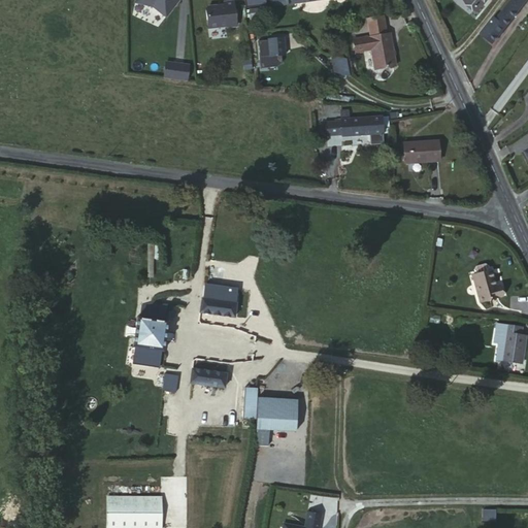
[(136,0),(136,2),(154,6),(167,15),(176,0),(136,0)]
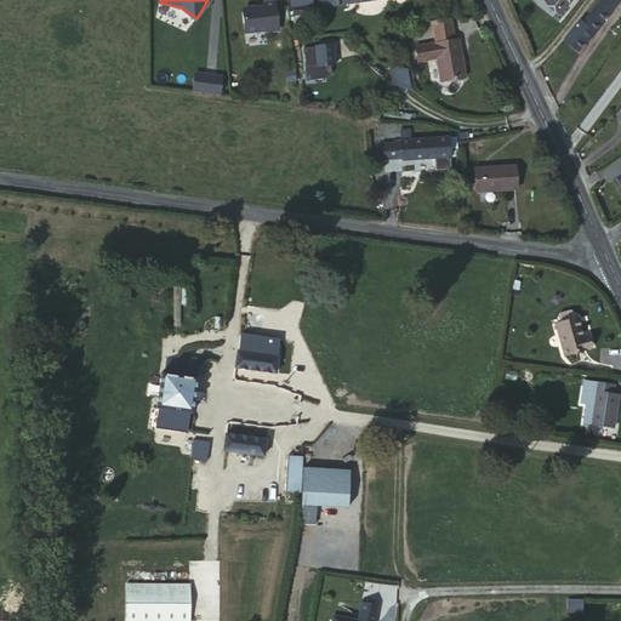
[(274,0),(263,0),(263,1),(245,3),(241,6),(244,28),(277,27),(274,0)]
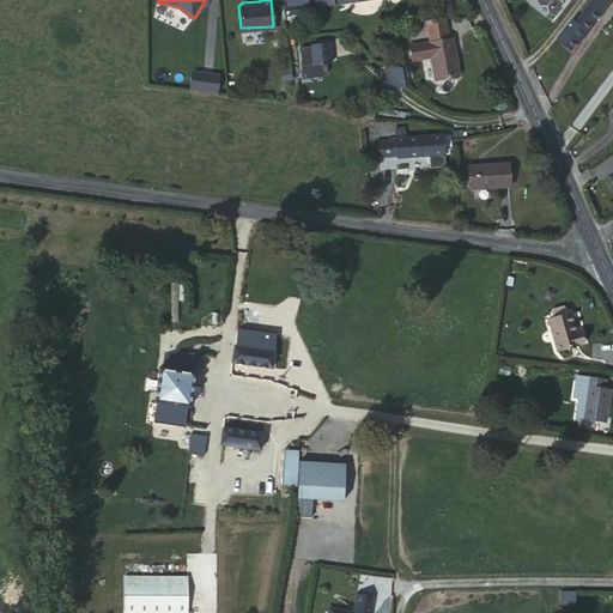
[(313,0),(314,10),(390,5),(405,4),(404,0),(313,0)]
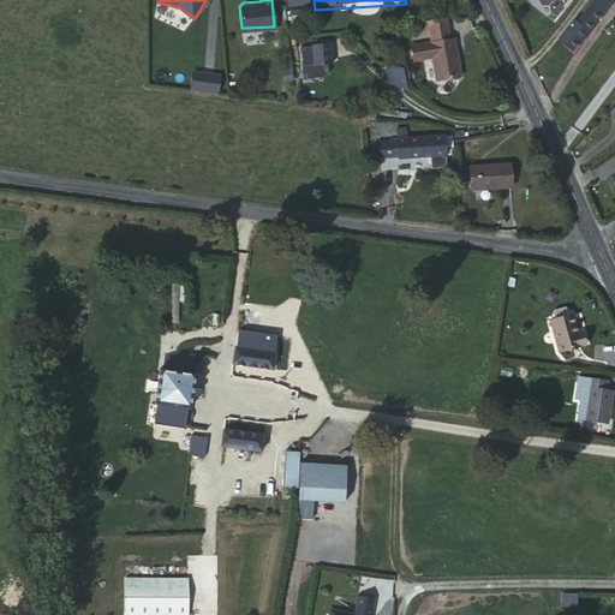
[(554,15),(565,0),(542,0),(539,3),(554,15)]
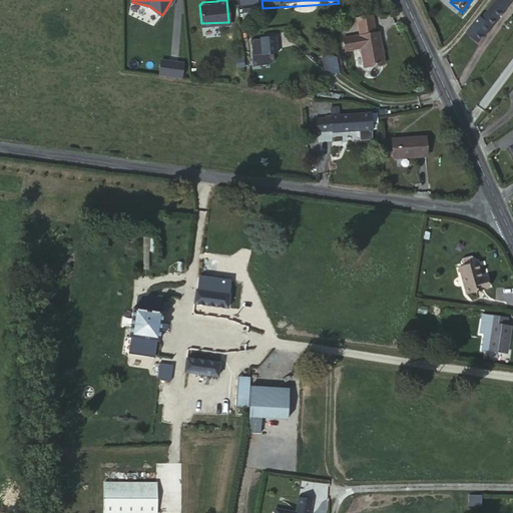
[(379,33),(345,36),(346,49),(361,47),(363,67),(383,65),(379,33)]
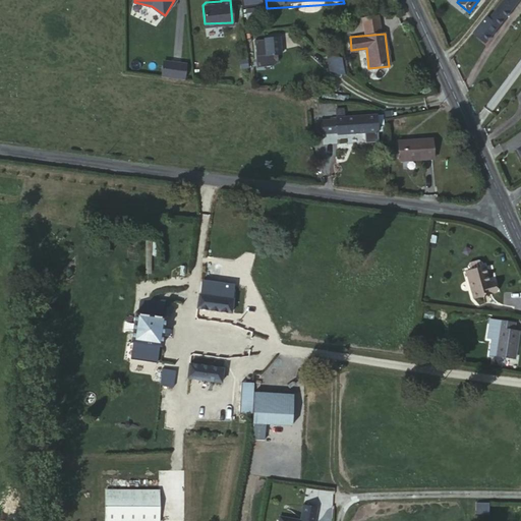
[(280,57),(280,41),(280,40),(266,41),(254,41),(254,68),(271,68),(276,64),(276,58),(280,58),(280,57)]
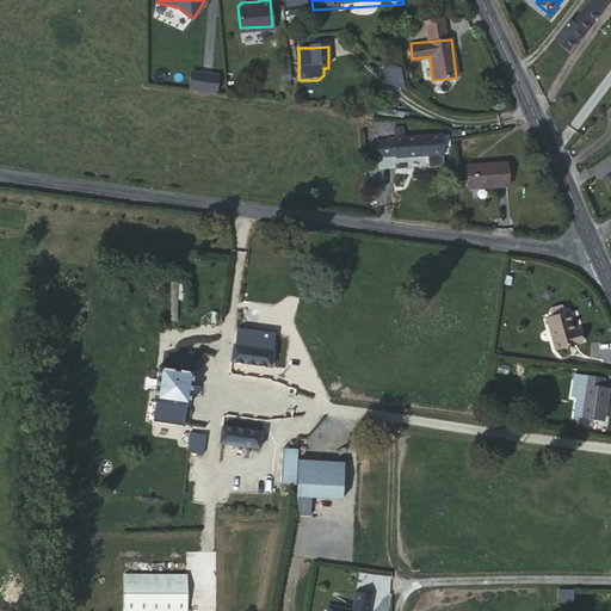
[(386,66),(387,80),(392,80),(392,87),(403,91),(401,69),(386,66)]
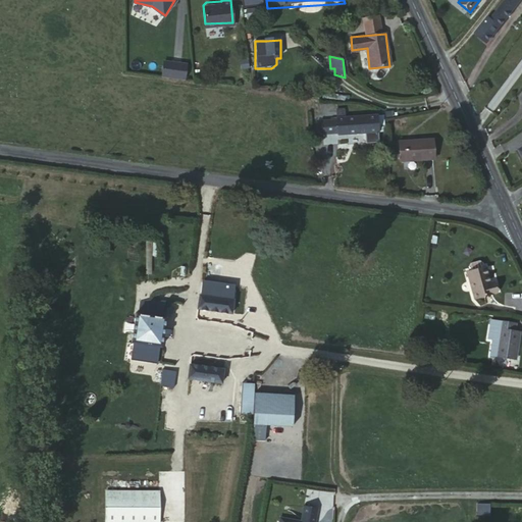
[(162,60),(160,76),(185,80),(187,63),(162,60)]
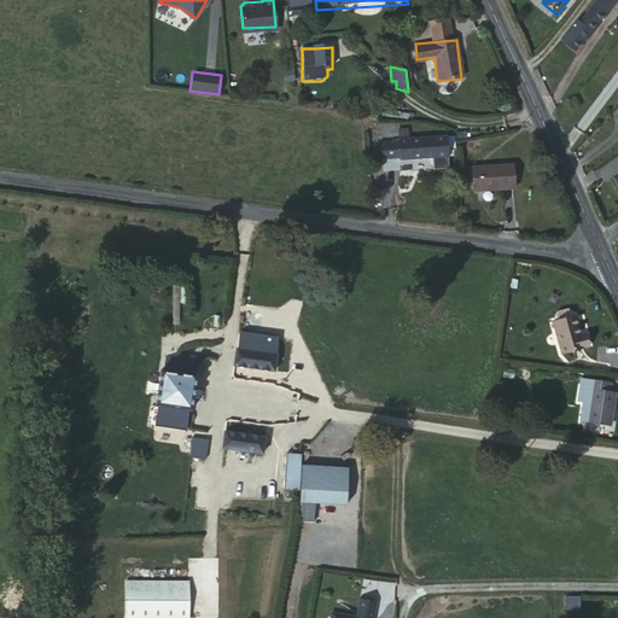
[(383,157),(401,156),(401,158),(433,158),(433,170),(448,170),(448,138),(408,138),(408,127),(400,127),(400,138),(400,140),(382,143),(383,157)]
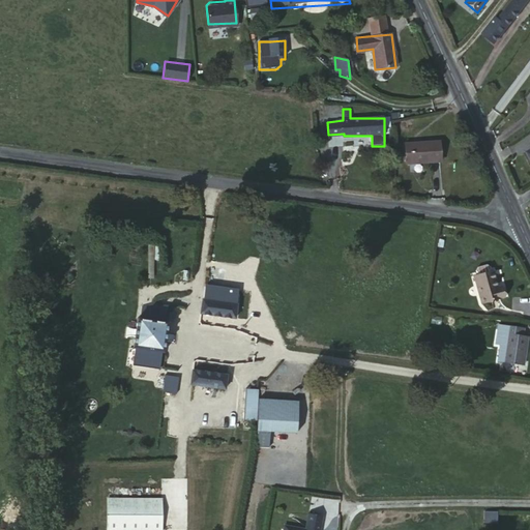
[(408,164),(441,163),(441,141),(407,143),(408,164)]
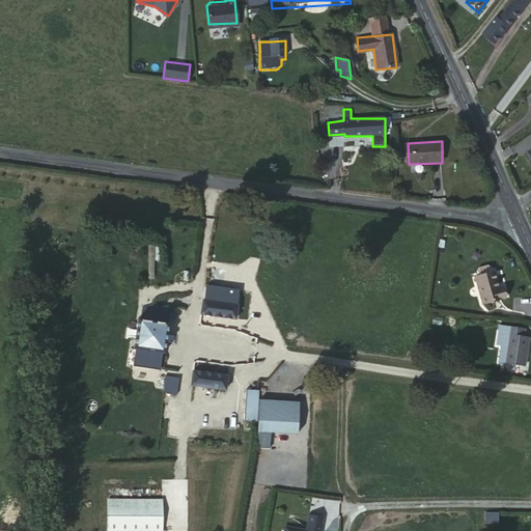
[(465,278),(466,283),(480,279),(479,274),(477,272),(467,275),(465,278)]
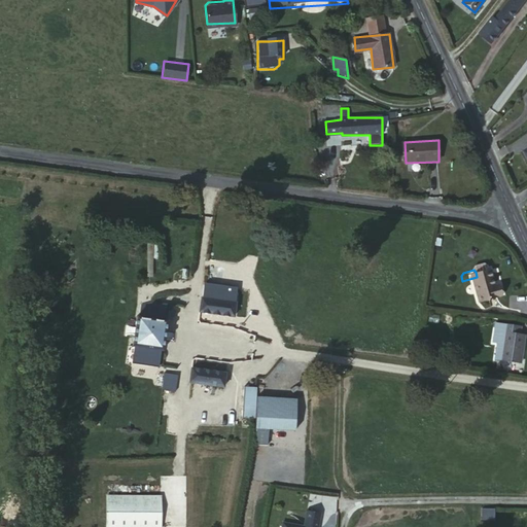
[(477,277),(462,281),(470,309),(493,302),(490,291),(486,292),(481,276),(477,277)]
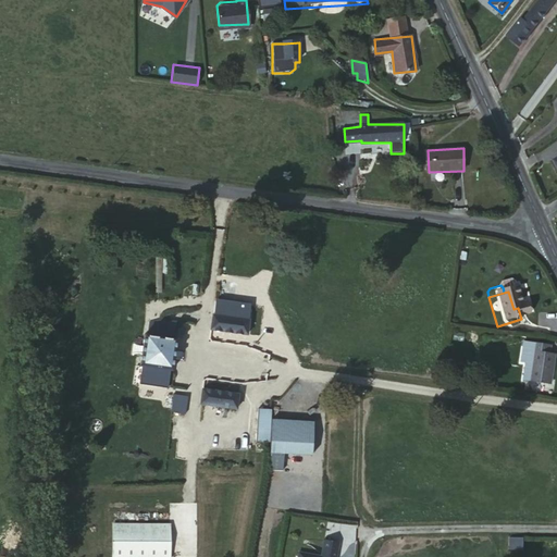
[(248,336),(249,321),(250,307),(217,302),(214,316),(212,330),(248,336)]
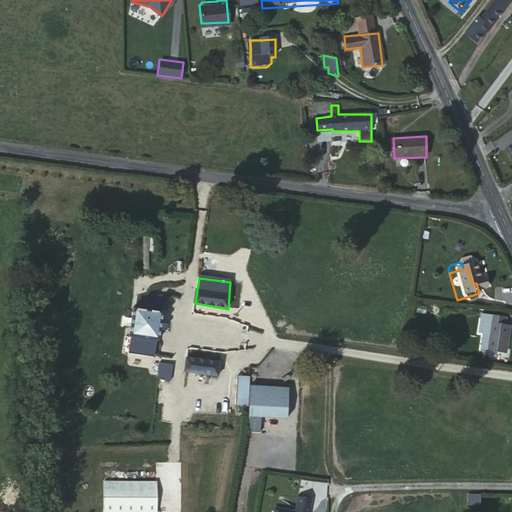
[(130,354),(152,358),(155,344),(158,345),(162,314),(158,314),(159,306),(140,303),(138,311),(134,310),(130,340),(131,340),(130,354)]
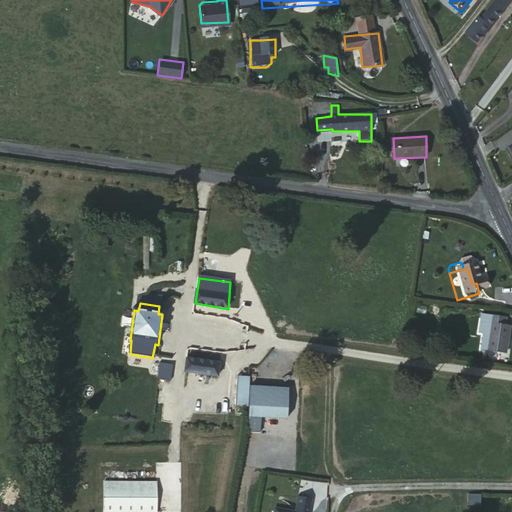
[(500,324),(480,323),(480,330),(483,330),(482,358),(503,359),(504,332),(499,332),(500,324)]
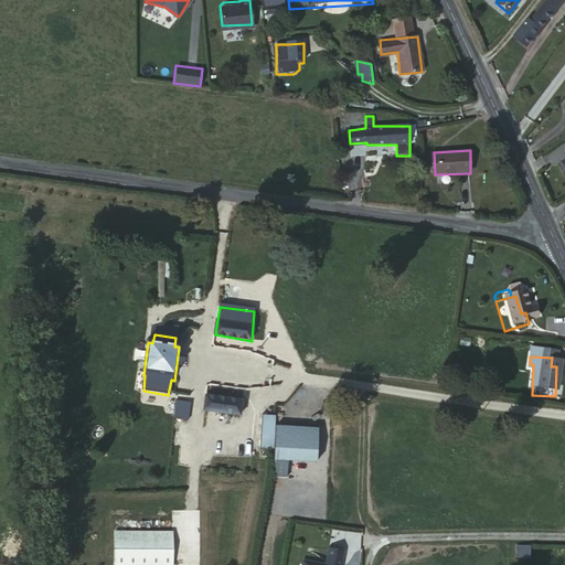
[(243,402),(206,396),(204,409),(241,416),(243,402)]
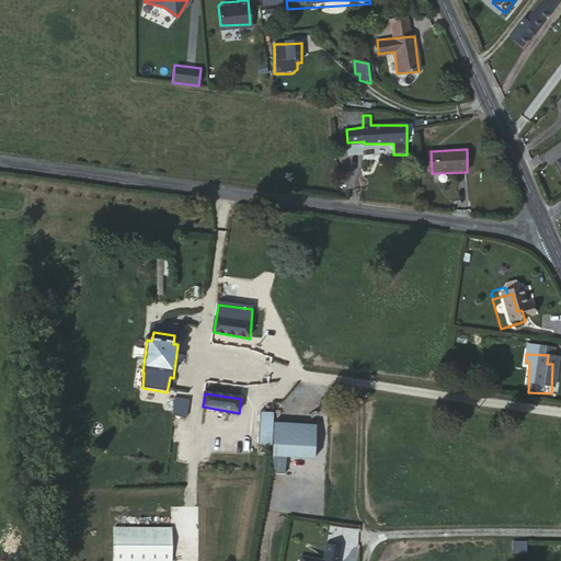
[(259,447),(273,448),(276,421),(277,414),(261,412),(259,447)]
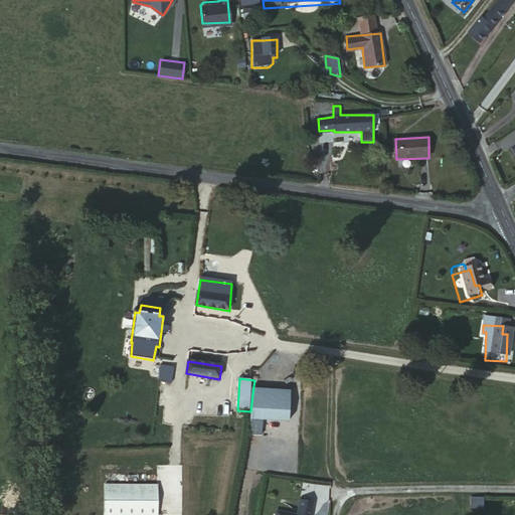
[(250,418),(267,420),(290,422),(293,389),(261,386),(253,386),(250,411),(250,418)]
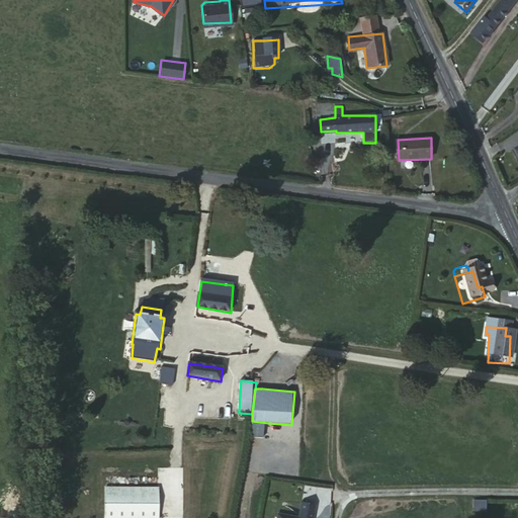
[(252,421),(250,437),(267,441),(268,423),(252,421)]
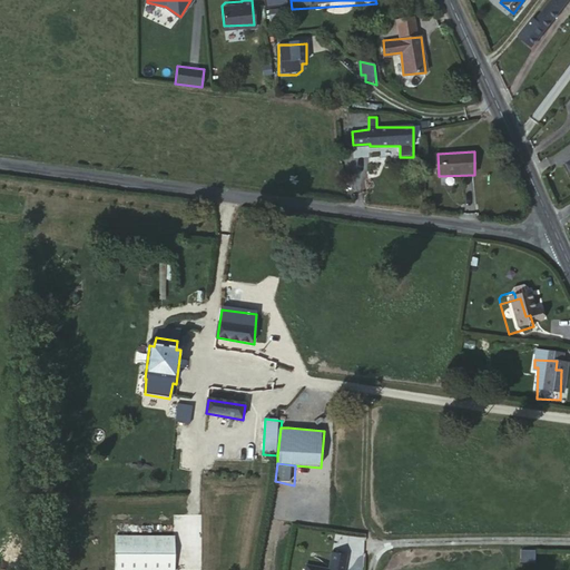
[(114,537),(114,549),(114,569),(173,569),(173,552),(173,537),(114,537)]
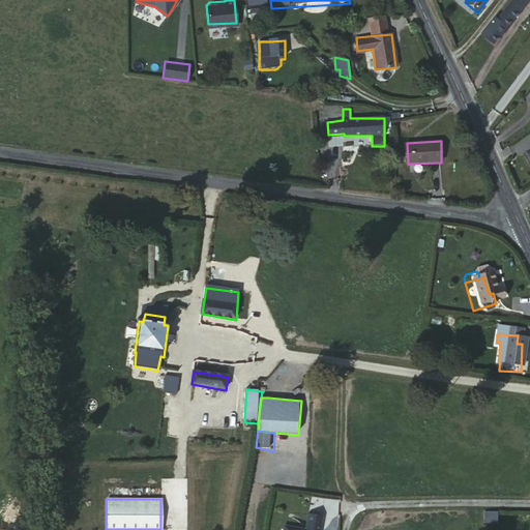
[(496,524),(496,512),(486,512),(486,523),(496,524)]
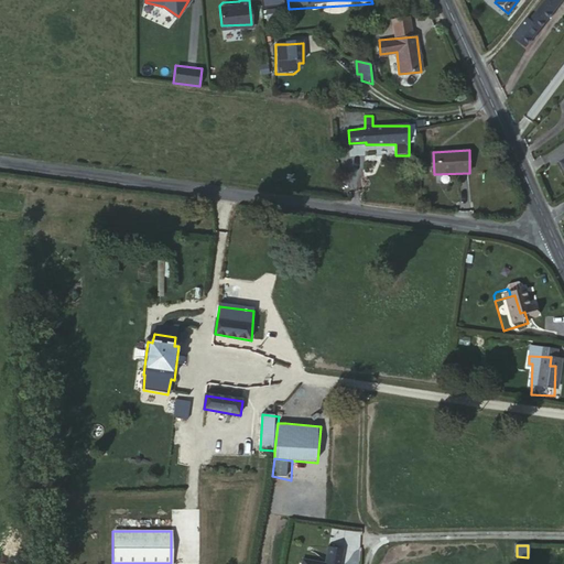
[(340,563),(343,552),(328,549),(326,563),(316,563),(304,562),(303,563),(340,563)]
